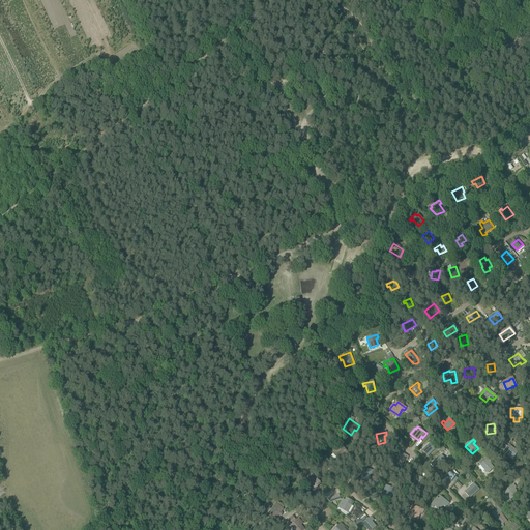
[(423,451),(429,457),(436,448),(431,443),(423,451)]
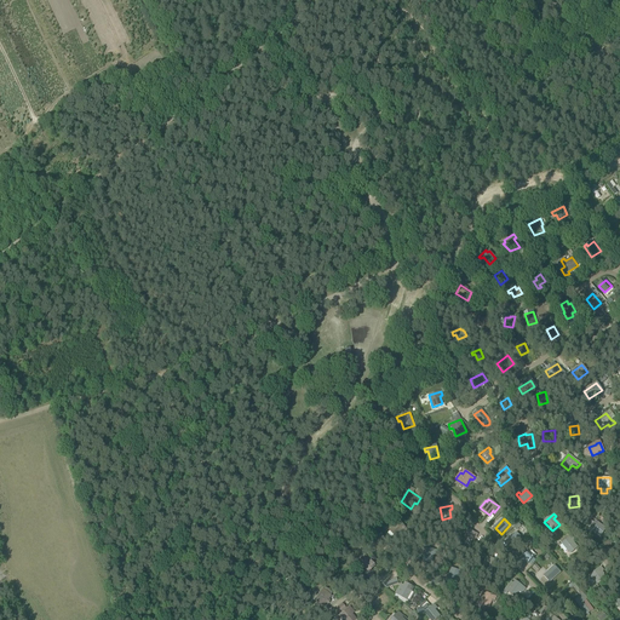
[(591,529),(601,537),(606,529),(596,522),(591,529)]
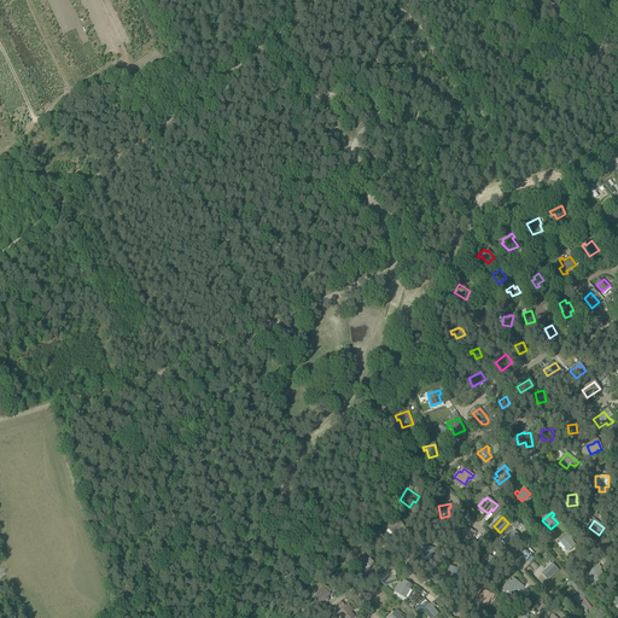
[(403,534),(407,530),(398,522),(390,529),(396,536),(401,531),(403,534)]
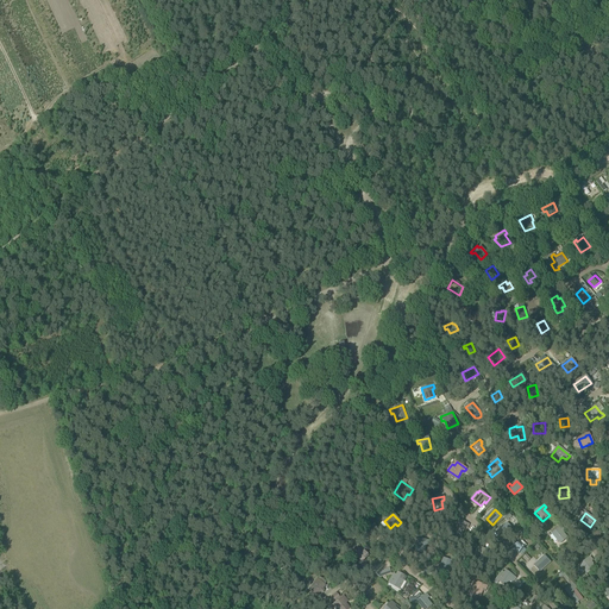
[(469,525),(458,521),(454,531),(462,534),(464,527),(468,528),(469,525)]
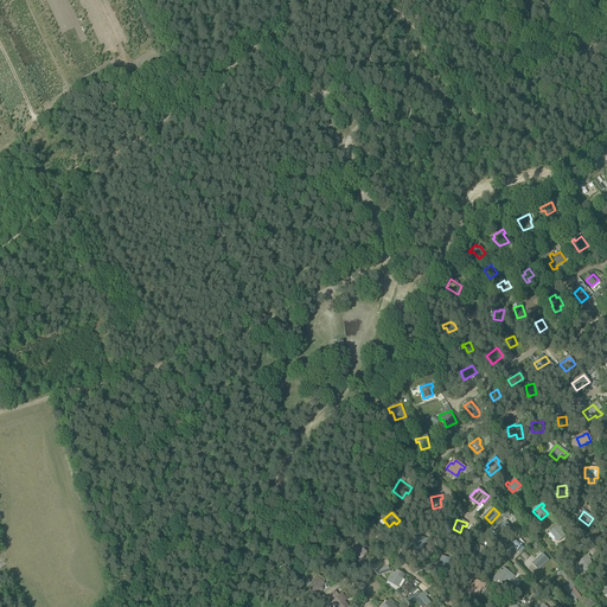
[(512,528),(506,522),(497,529),(503,536),(512,528)]
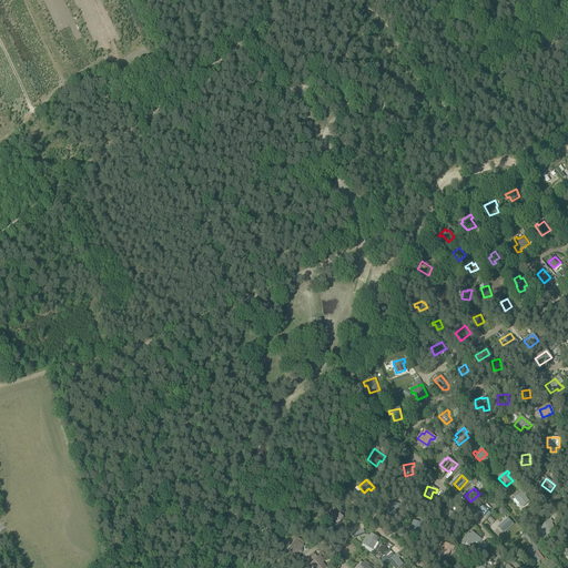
[(355,500),(350,490),(340,495),(344,503),(348,500),(350,503),(355,500)]
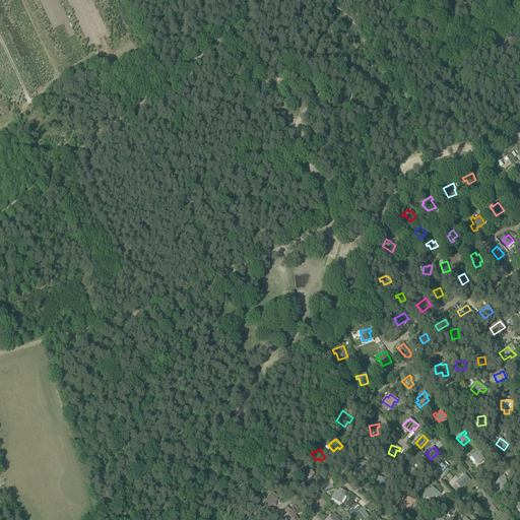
[(481,452),(479,450),(471,456),(472,457),(470,458),(474,463),(475,461),(478,464),(483,459),(479,454),(481,452)]
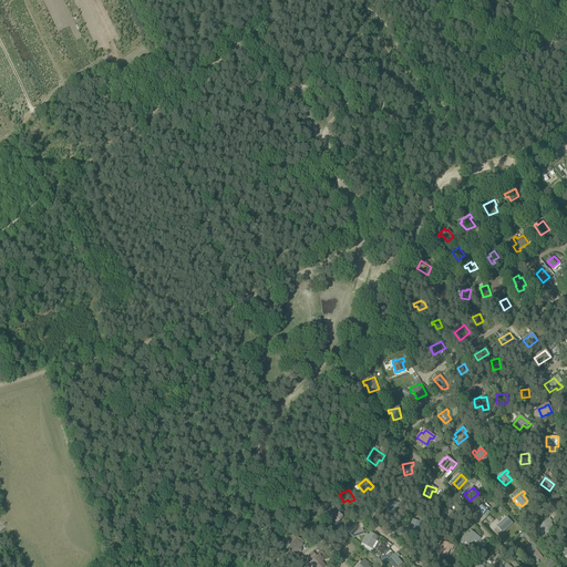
[(394,514),(397,503),(389,502),(387,513),(394,514)]
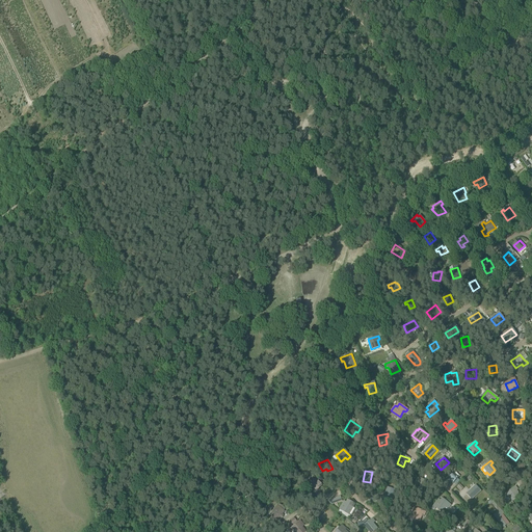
[(458,479),(453,475),(449,479),(453,484),(458,479)]
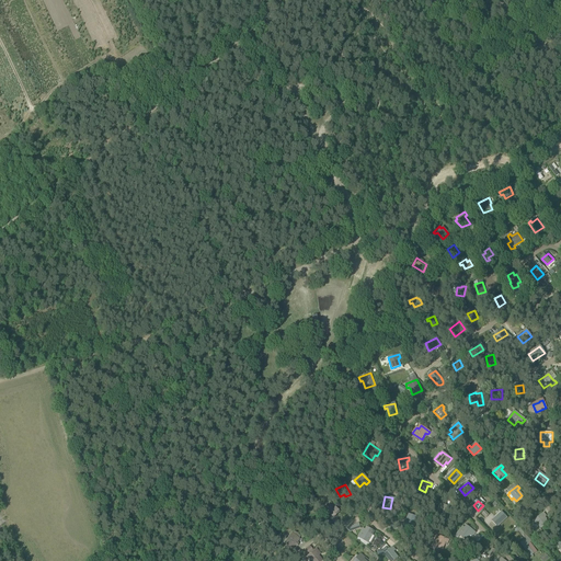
[(333,517),(338,512),(334,508),(335,507),(332,504),(324,513),(328,516),(330,514),(333,517)]
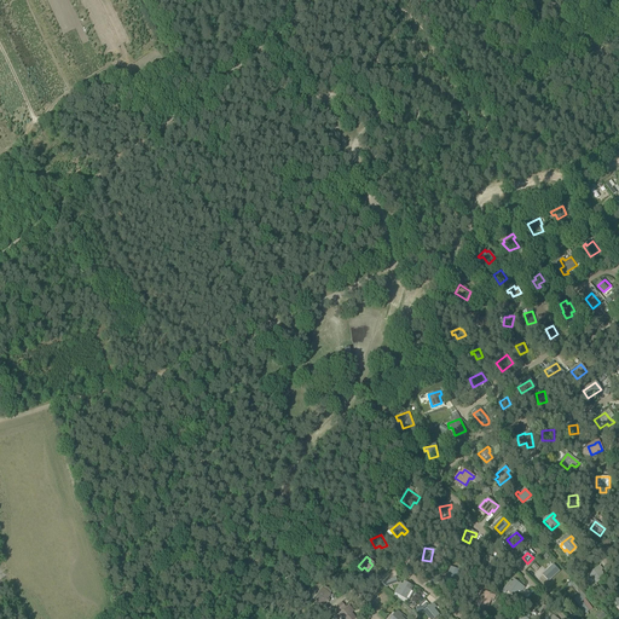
[(497,561),(486,557),(482,567),(490,571),(493,563),(496,563),(497,561)]
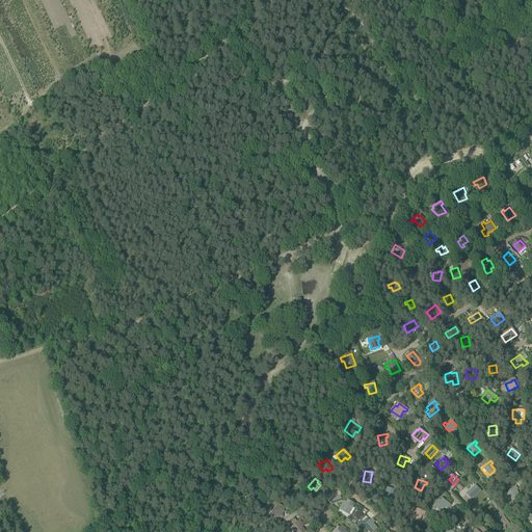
[(481,491),(476,485),(467,495),(472,500),(481,491)]
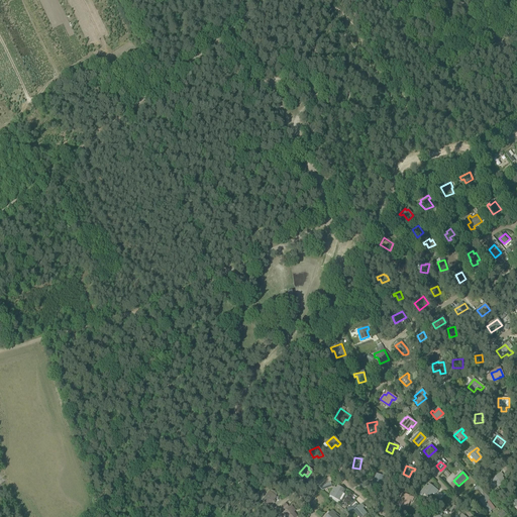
[(503,476),(501,474),(492,480),(498,488),(505,483),(501,478),(503,476)]
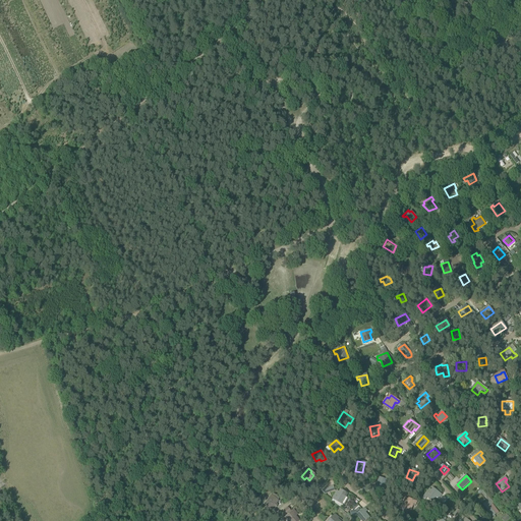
[(384,489),(387,480),(380,478),(377,487),(384,489)]
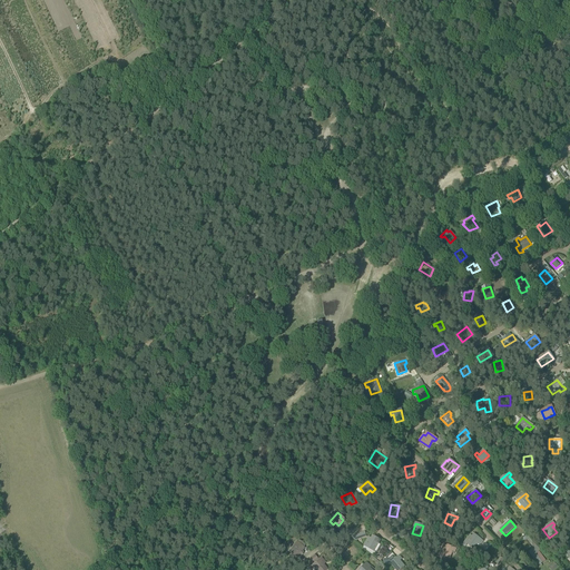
[(354,541),(363,538),(361,532),(352,536),(354,541)]
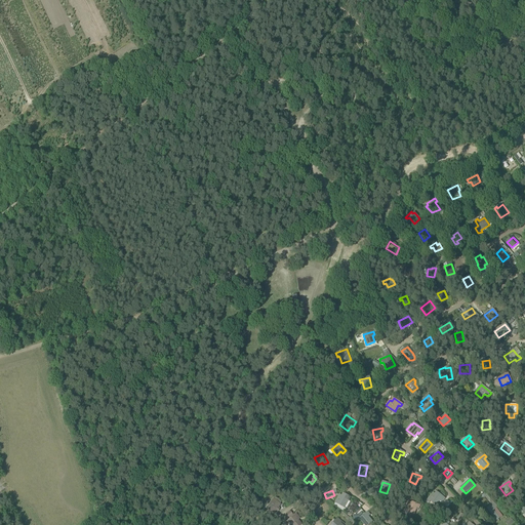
[(435,495),(433,493),(429,499),(437,507),(441,501),(441,502),(444,498),(437,492),(435,495)]
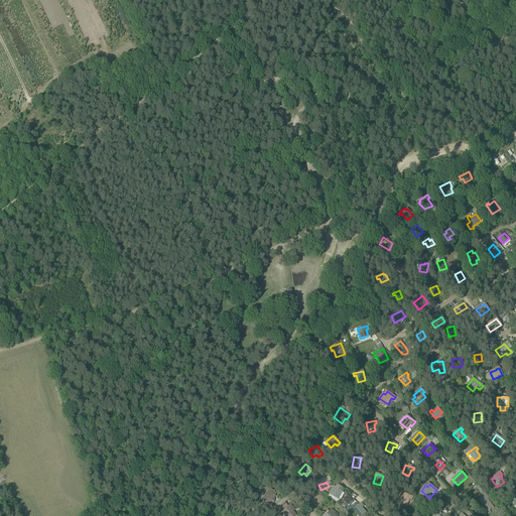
[(472,492),(477,500),(481,497),(476,489),(478,487),(477,485),(473,488),(475,490),(472,492)]
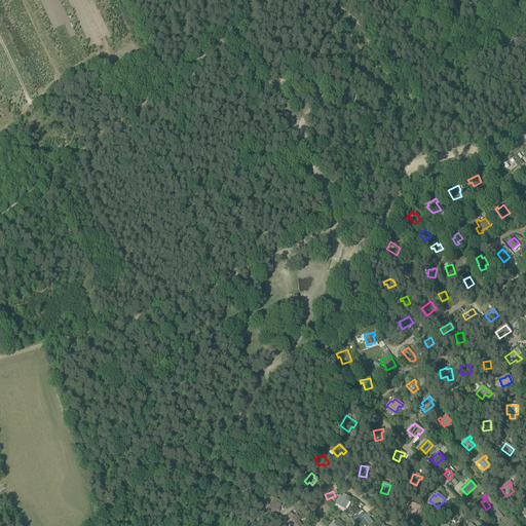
[(350,499),(344,495),(342,498),(340,497),(337,503),(347,510),(351,503),(348,502),(350,499)]
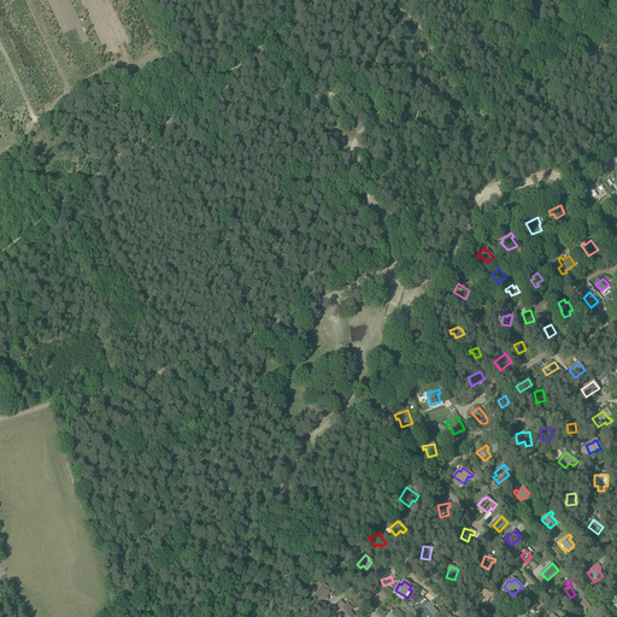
[(322,588),(321,588),(313,598),(322,604),(329,594),(328,593),(329,591),(323,586),(322,588)]
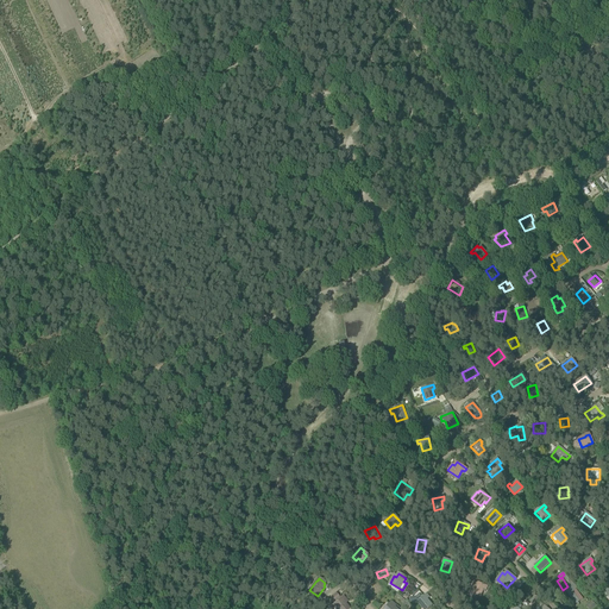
[(488,586),(475,581),(470,592),(481,596),(482,590),(485,591),(488,586)]
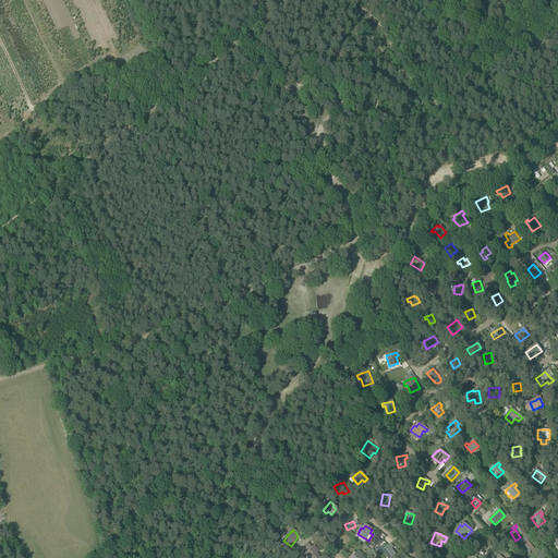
[(518,542),(528,554),(534,549),(528,540),(530,538),(523,532),(521,534),(524,537),(518,542)]
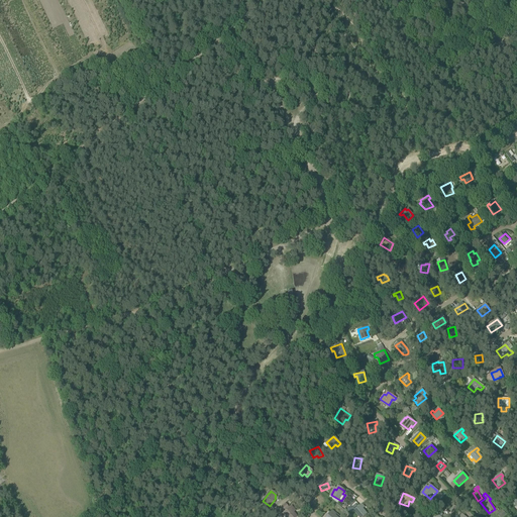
[(362,505),(354,511),(359,516),(362,516),(367,514),(362,509),(364,507),(362,505)]
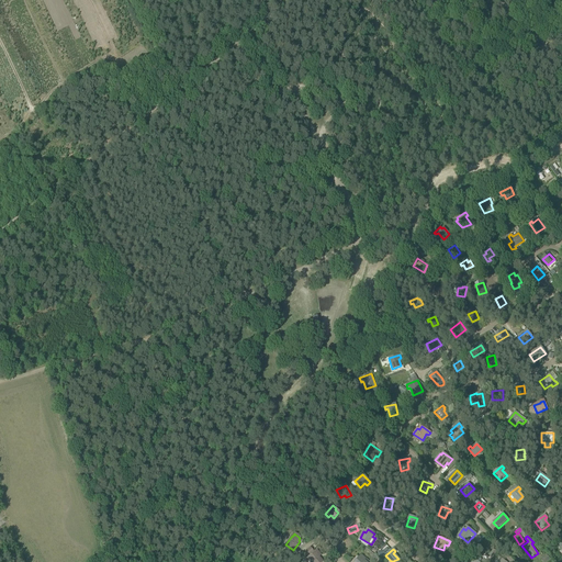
[(310,561),(321,561),(322,561),(318,557),(319,555),(317,551),(307,559),(310,561)]
